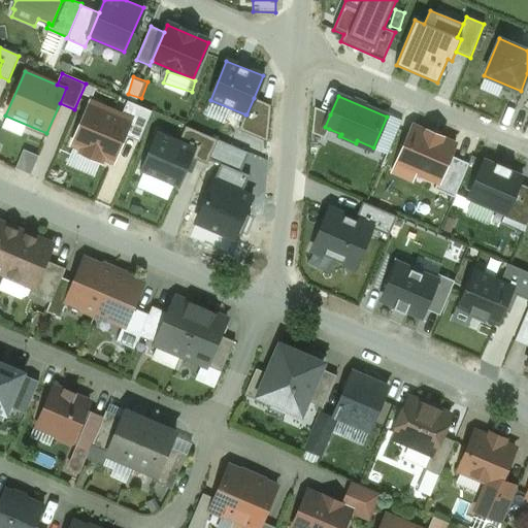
[(270,105),(254,98),(246,114),(245,114),(239,129),(267,141),(270,105)]
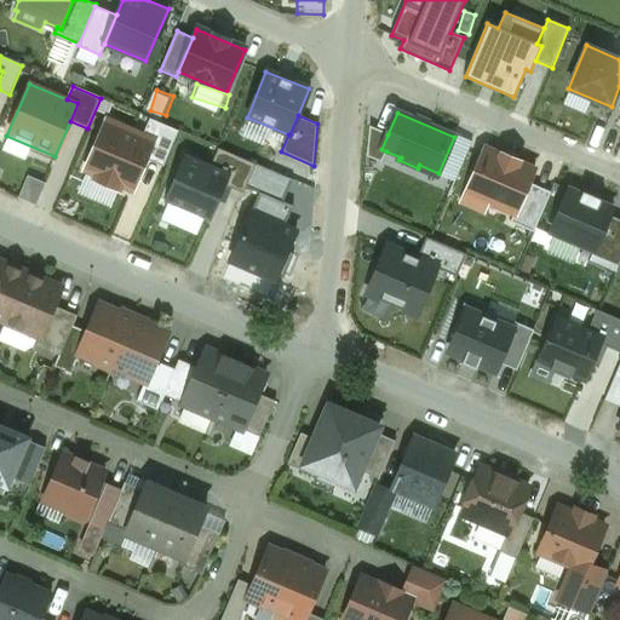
[(143,133),(107,118),(82,171),(95,176),(92,181),(120,193),(122,188),(132,193),(147,159),(155,139),(143,133)]
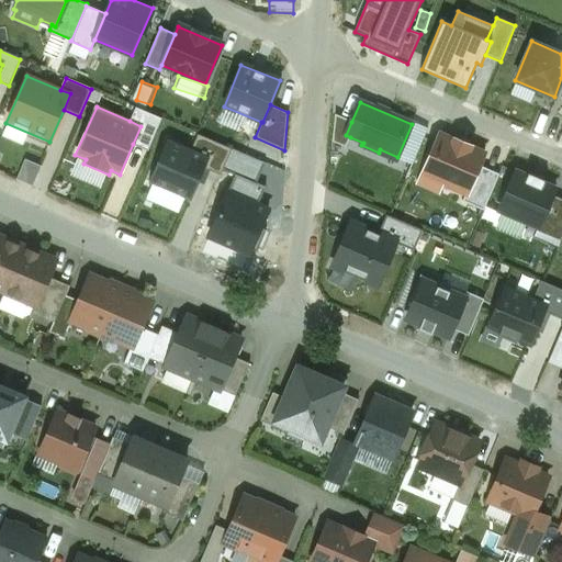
[(141,126),(133,144),(147,150),(161,119),(136,108),(130,121),(141,126)]
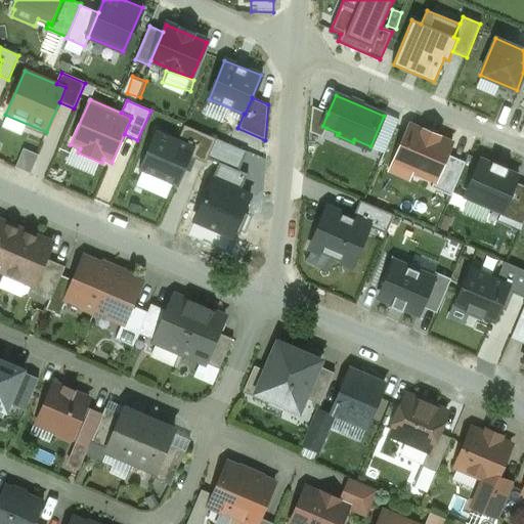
[(322,126),(328,114),(313,106),(310,132),(322,138),(326,128),(322,126)]
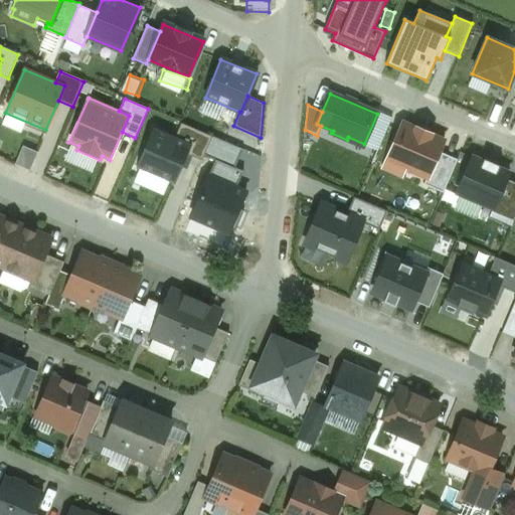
[(390,120),(377,114),(364,144),(377,150),(390,120)]
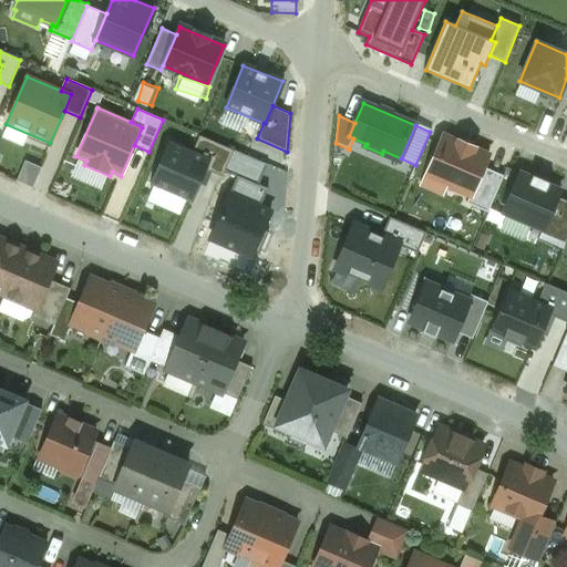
[(491,154),(443,134),(420,186),(443,196),(446,187),(470,197),(472,198),(485,167),(491,154)]
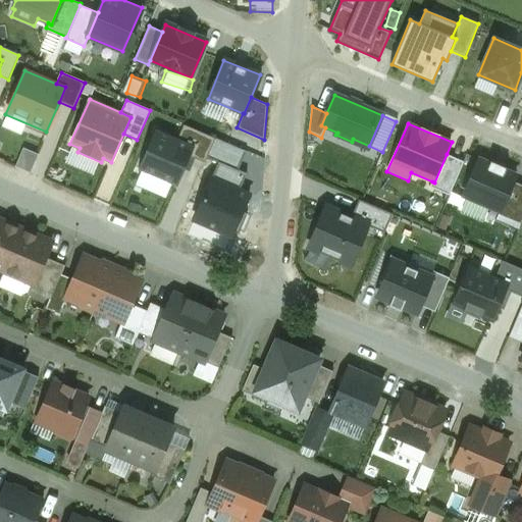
[(195,148),(191,157),(205,163),(208,157),(216,139),(185,124),(177,140),(195,148)]
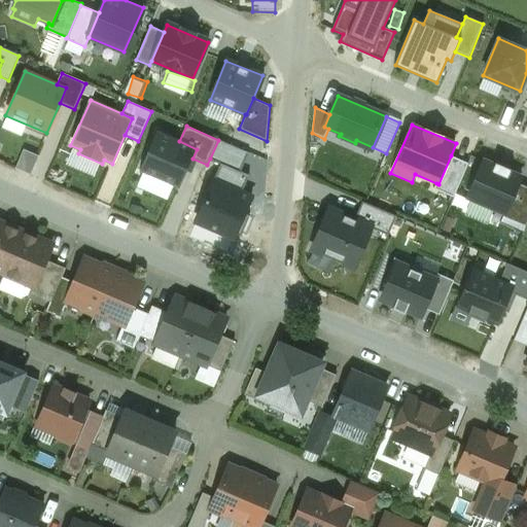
[(179,141),(157,132),(140,171),(179,188),(192,159),(197,149),(179,141)]
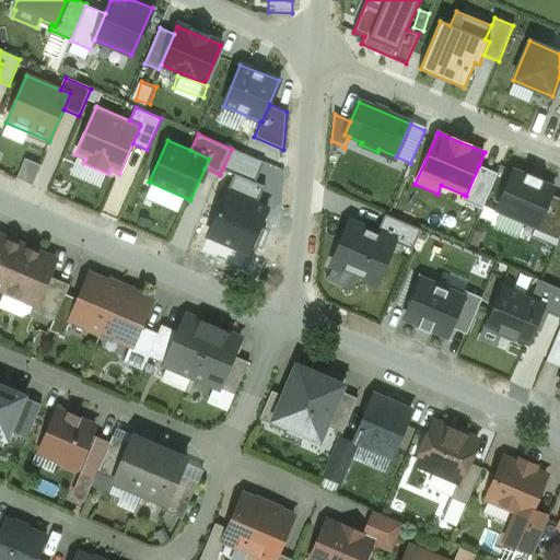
[(231,173),(254,183),(264,163),(232,149),(223,168),(231,173)]
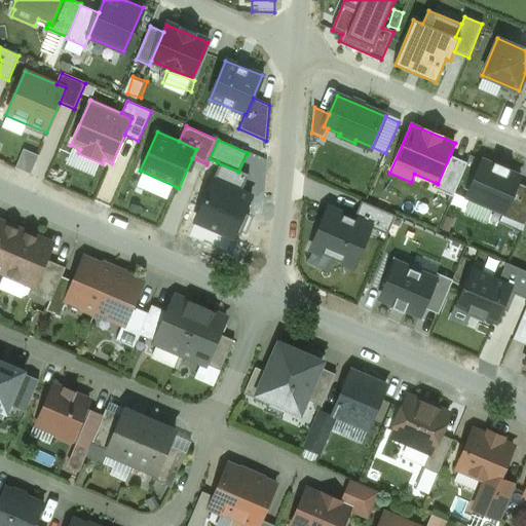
[(34,173),(39,155),(28,151),(23,168),(34,173)]
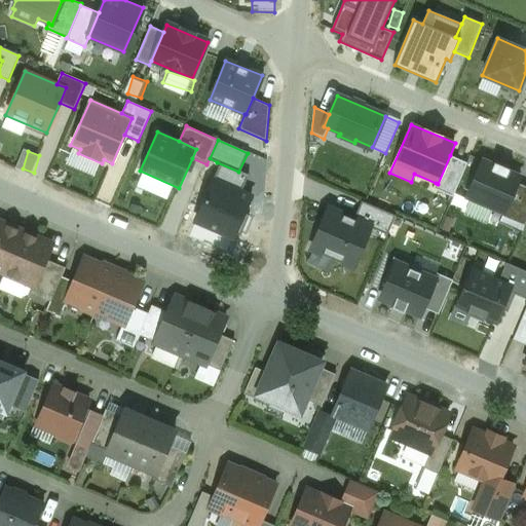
[(466,163),(450,155),(438,184),(436,183),(434,188),(452,196),(466,163)]
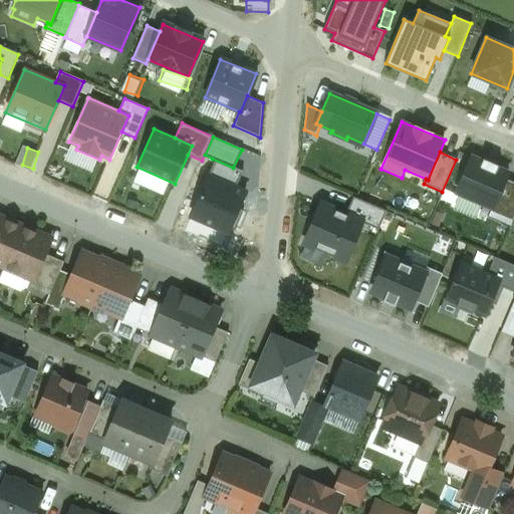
[(455,193),(492,209),(505,179),(509,172),(472,156),(455,193)]
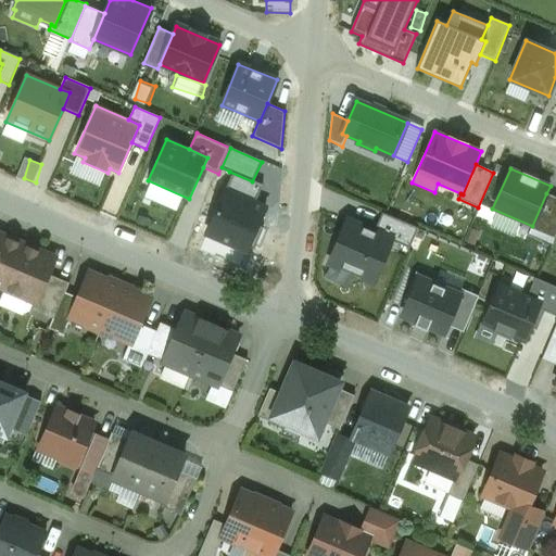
[(201,234),(248,254),(268,206),(255,201),(262,186),(252,181),(229,172),(201,234)]
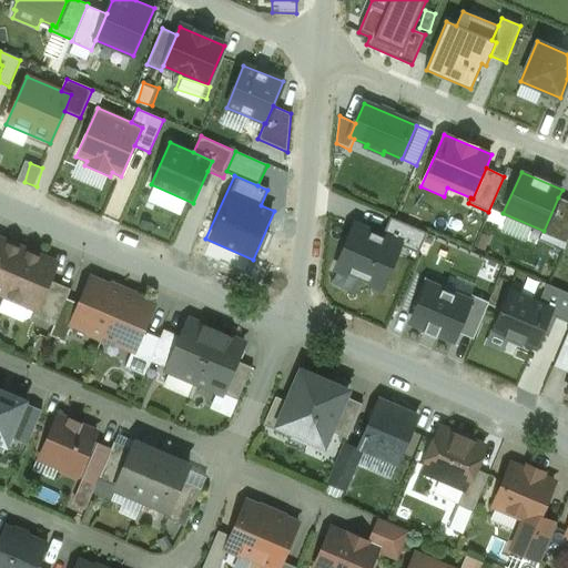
[(567,237),(567,202),(558,198),(544,231),(544,233),(566,243),(567,237)]
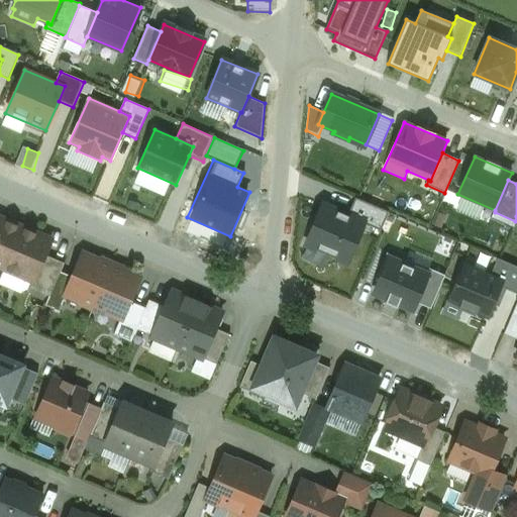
[(366,221),(366,223),(381,229),(388,212),(355,199),(349,214),(366,221)]
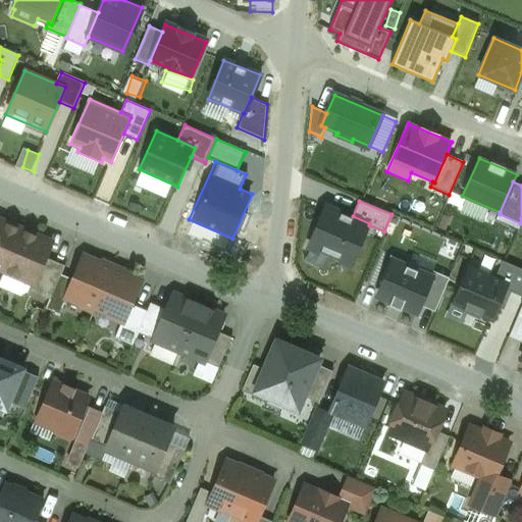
[(353,216),(326,205),(308,248),(351,266),(369,225),(369,223),(353,216)]
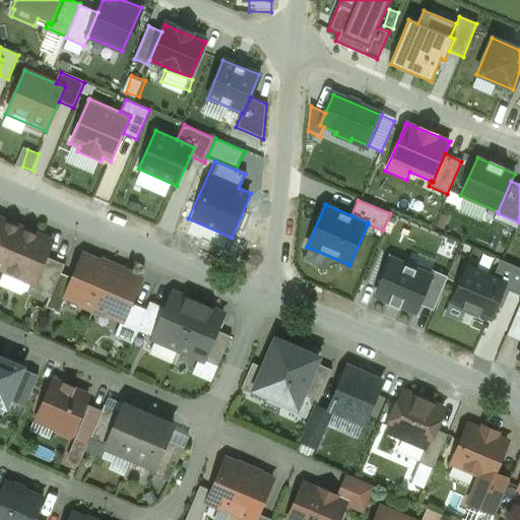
[(21,230),(0,220),(0,268),(4,270),(21,230)]
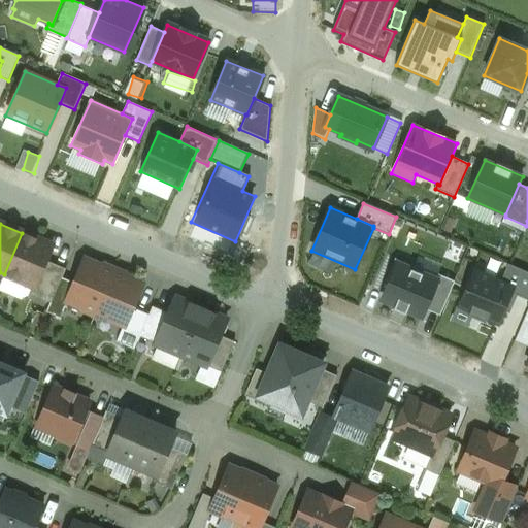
[(52,246),(22,233),(4,274),(33,287),(34,288),(45,261),(52,246)]
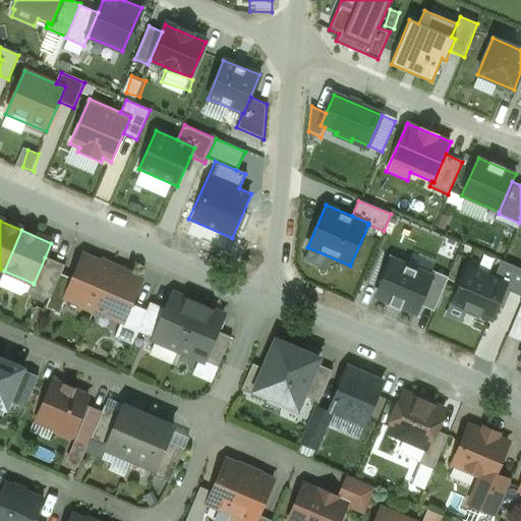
[(111,269),(83,256),(73,280),(65,297),(66,298),(94,309),(111,269)]
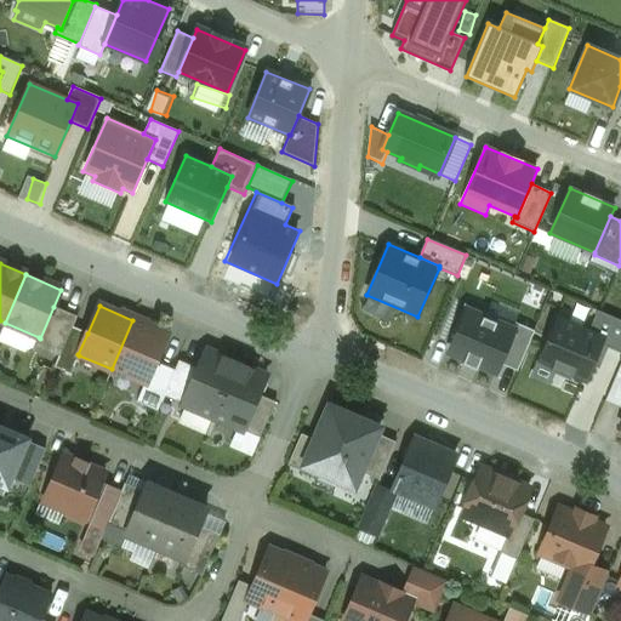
[(514,326),(466,306),(446,352),(495,372),(500,363),(514,326)]
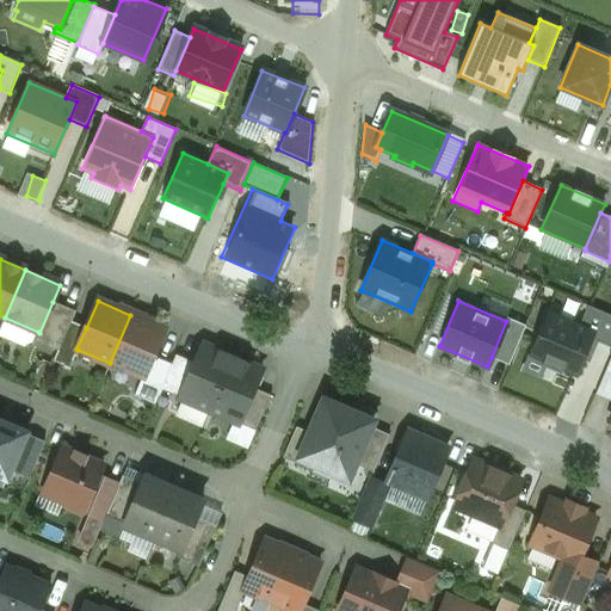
[(53,302),(39,333),(38,332),(35,341),(57,351),(71,321),(72,322),(75,312),(53,302)]
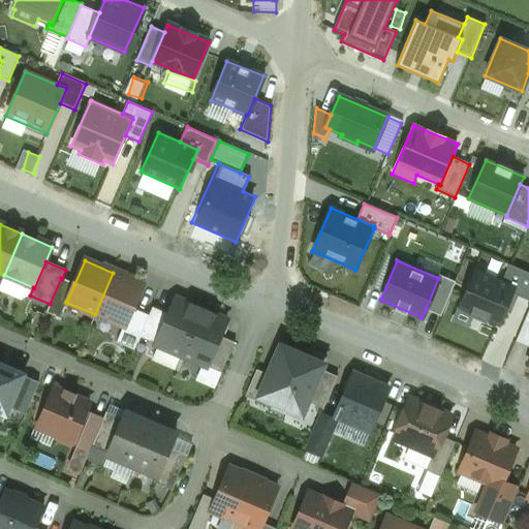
[(528,273),(510,266),(503,282),(516,287),(512,293),(528,301),(528,273)]
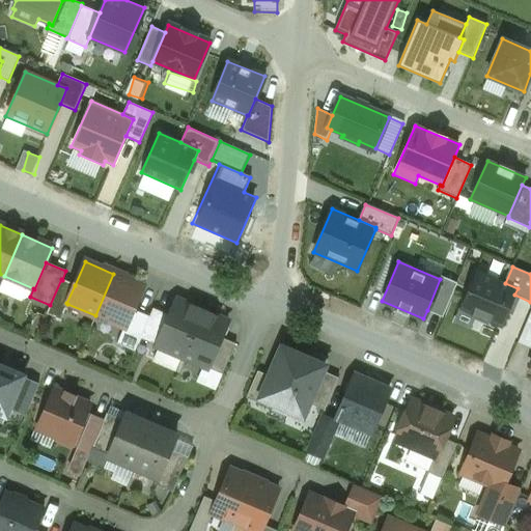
[(475,314),(501,326),(514,295),(518,288),(505,283),(477,271),(454,323),(469,329),(475,314)]
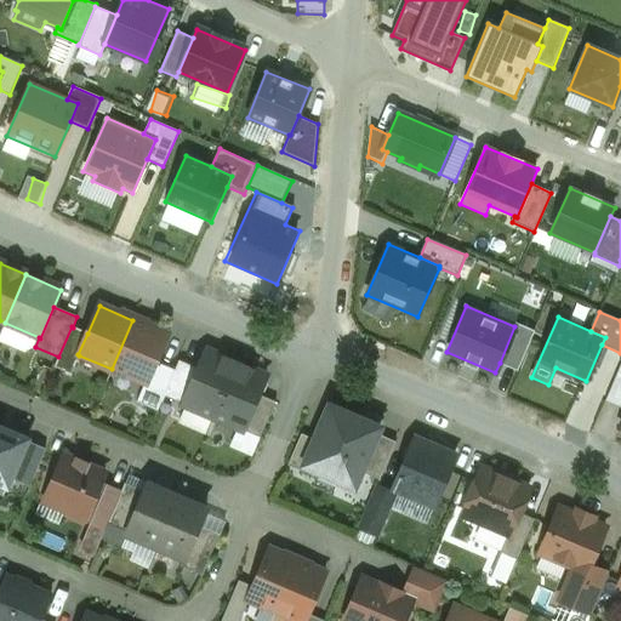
[(166,335),(132,320),(112,369),(144,383),(146,383),(154,362),(166,335)]
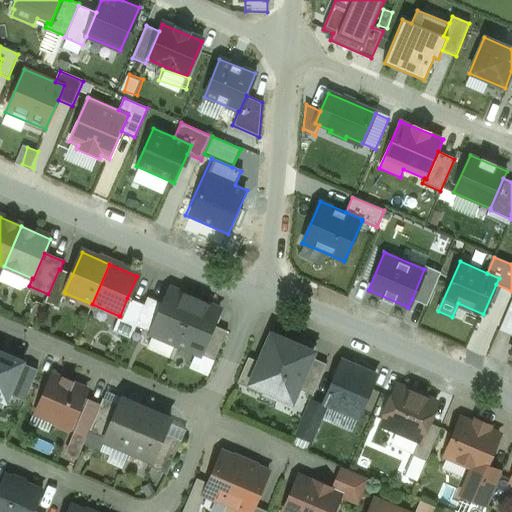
[(425,266),(424,269),(412,299),(427,305),(440,273),(425,266)]
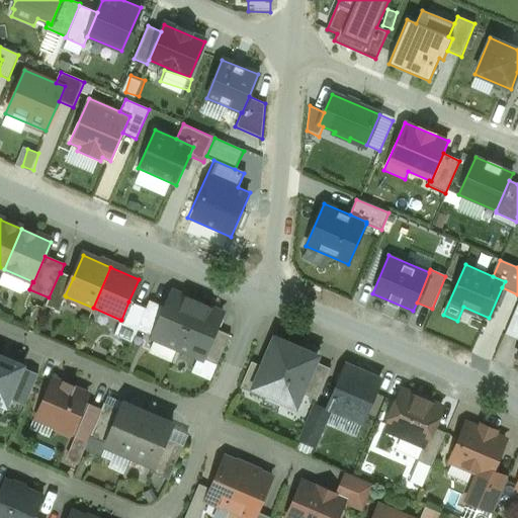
[(60,272),(49,297),(45,307),(59,313),(66,296),(65,295),(73,278),(61,273),(60,272)]
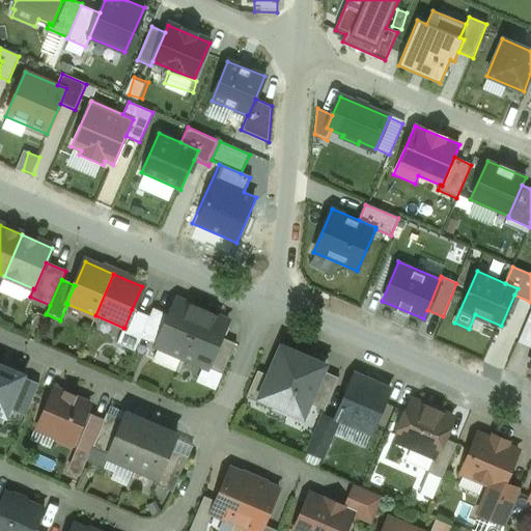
[(169,315),(156,346),(182,357),(201,311),(175,300),(169,315)]
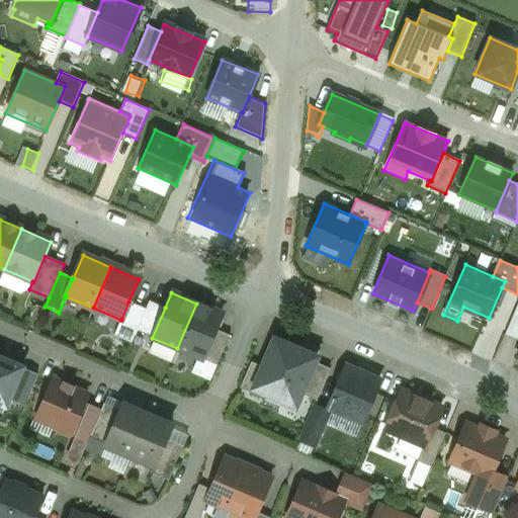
[(165,308),(149,300),(145,309),(146,309),(134,337),(135,337),(137,331),(152,338),(165,308)]
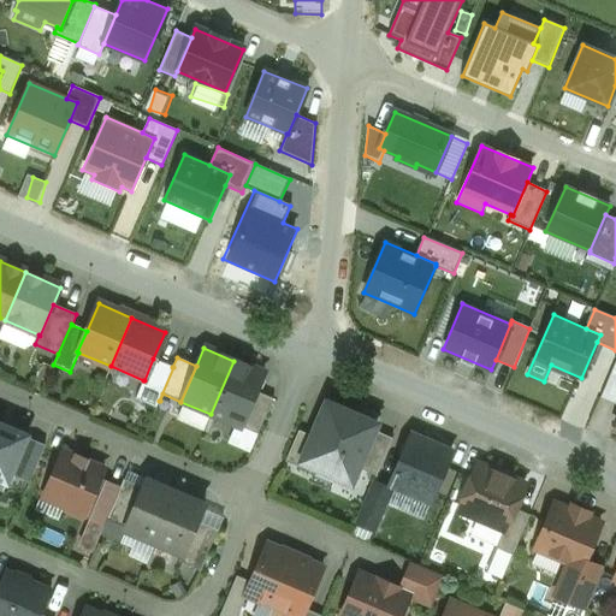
[(153,359),(144,380),(143,380),(135,400),(155,408),(159,401),(173,367),(172,367),(153,359)]
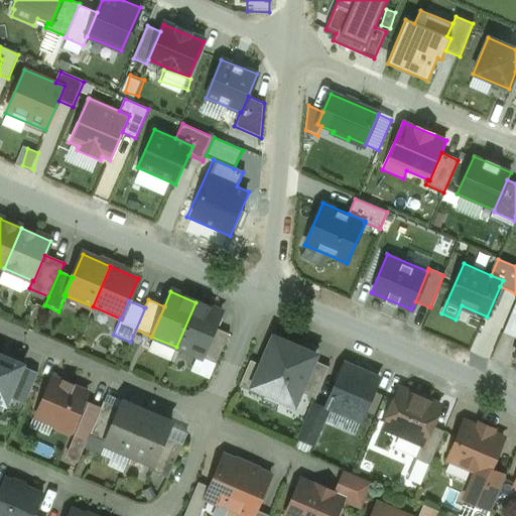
[(196,302),(176,347),(202,358),(214,328),(221,313),(196,302)]
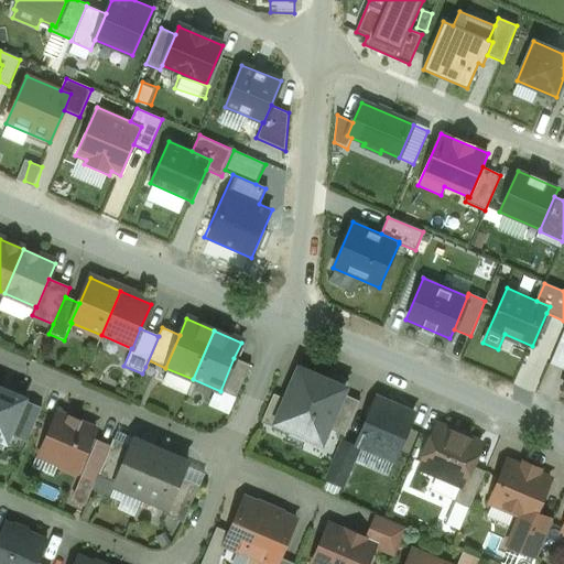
[(234,358),(220,391),(236,398),(249,366),(234,358)]
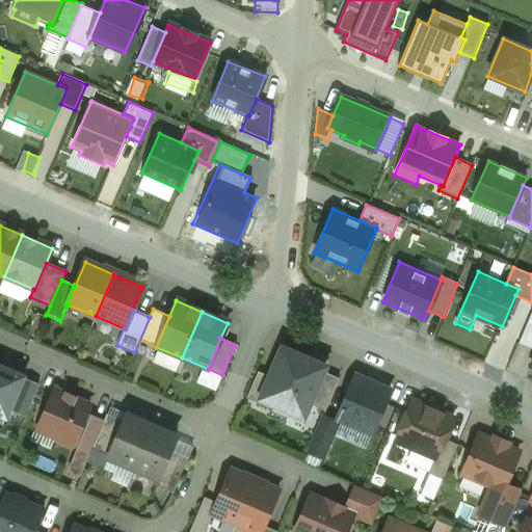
[(310,361),(282,348),(269,377),(259,399),(260,400),(306,420),(312,406),(309,404),(322,372),(325,367),(324,367),(325,365),(310,358),(310,361)]
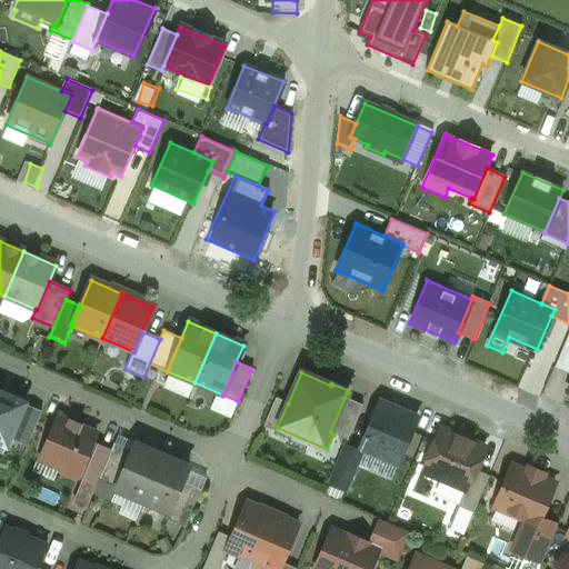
[(25,403),(0,392),(0,452),(2,453),(6,446),(6,447),(25,403)]
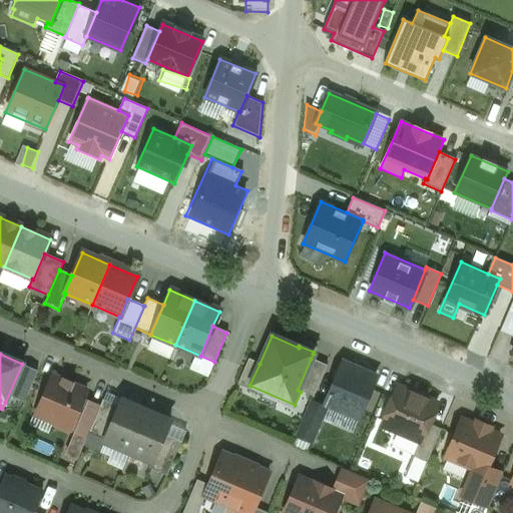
[(247,359),(236,385),(249,390),(250,386),(249,385),(260,364),(247,359)]
